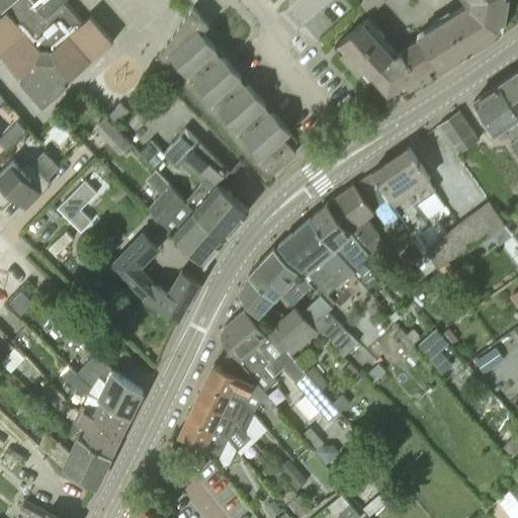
[(0,0),(0,55),(19,77),(19,76),(23,81),(20,84),(36,102),(36,101),(42,108),(50,102),(67,87),(63,84),(69,79),(70,80),(113,41),(90,15),(82,22),(64,1),(65,0),(0,0)]
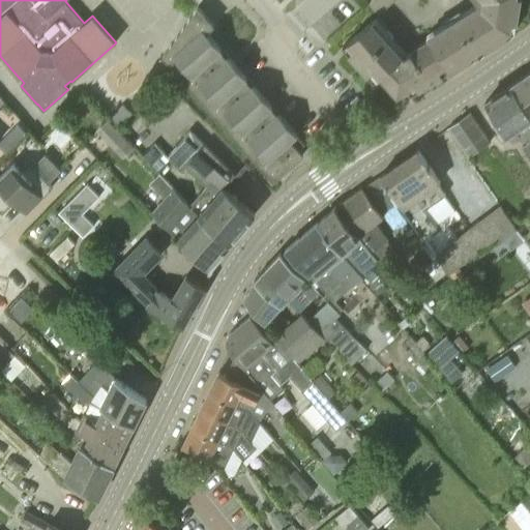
[(378,16),(395,0),(367,0),(365,2),(378,16)]
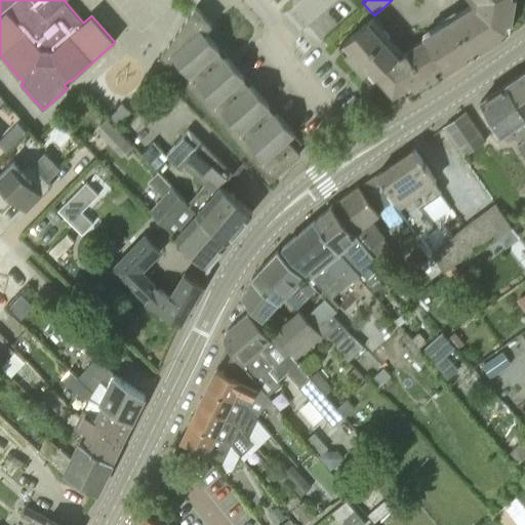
[(423,40),(445,72),(509,32),(514,0),(477,0),(481,4),(423,40)]
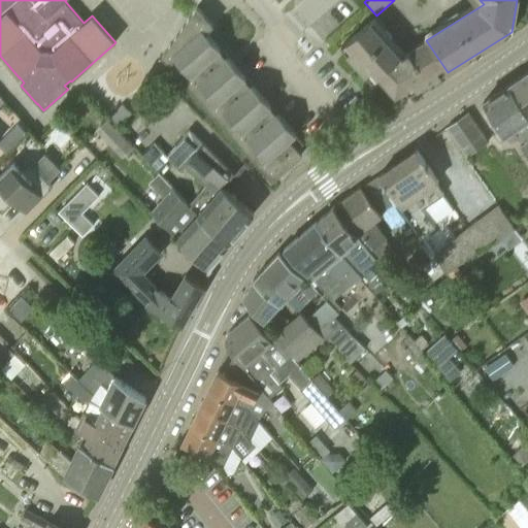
[(213,26),(197,7),(164,58),(272,180),(302,155),(297,149),(291,142),(297,136),(276,113),(273,116),(267,108),(270,106),(252,86),(249,88),(242,80),(244,78),(227,57),(224,60),(217,52),(220,50),(205,33),(213,26)]
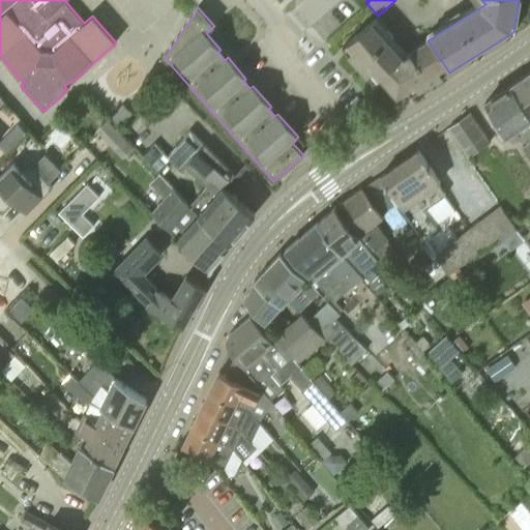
[(449,72),(428,40),(428,38),(406,52),(375,19),(341,49),(366,76),(372,69),(395,96),(406,90),(410,96),(449,72)]
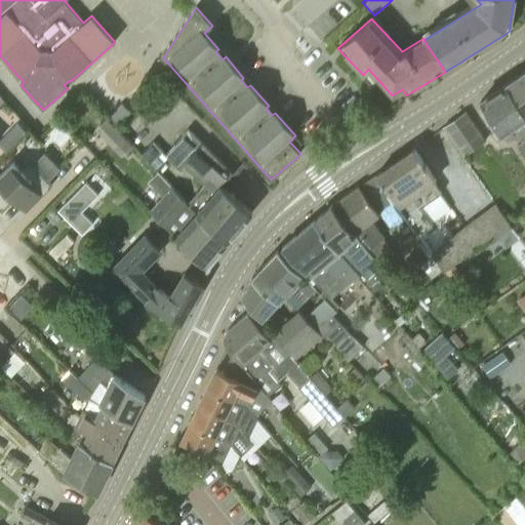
[(524,114),(524,69),(506,83),(524,114)]
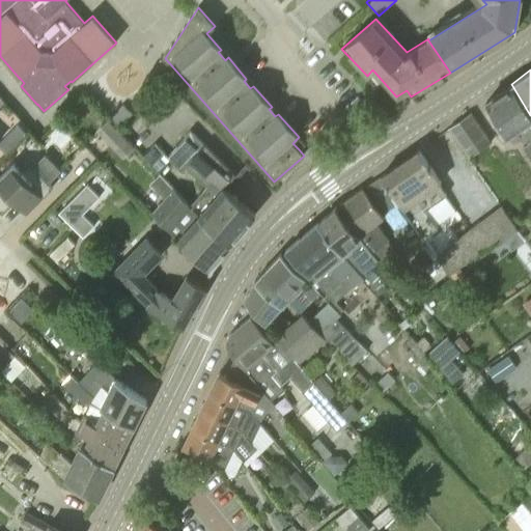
[(530,115),(511,84),(485,103),(506,138),(519,130),(528,143),(523,147),(530,160),(529,161),(530,164),(530,115)]
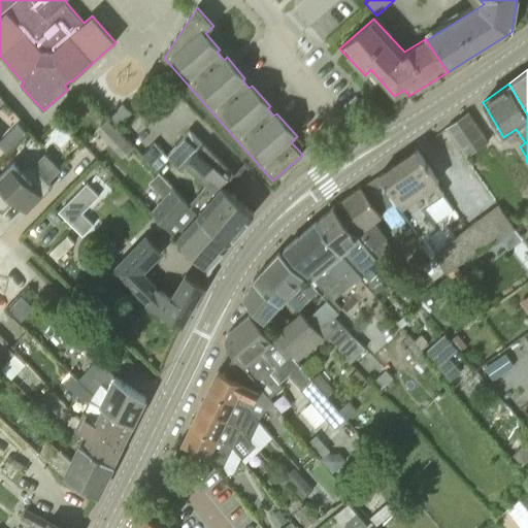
[(123,104),(108,118),(118,127),(131,112),(123,104)]
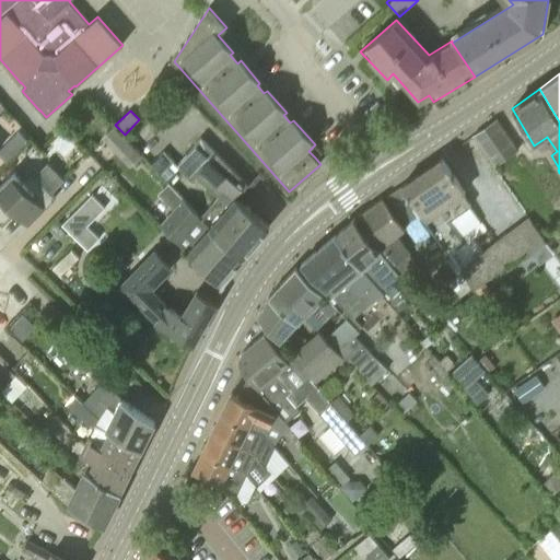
[(492,167),(517,150),(498,120),(473,137),(492,167)]
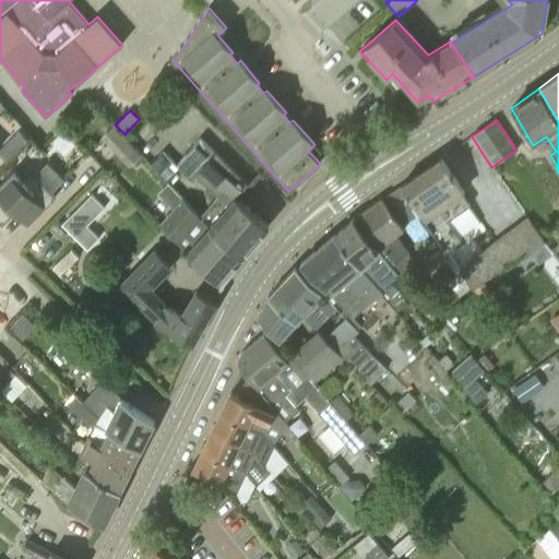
[(129,166),(141,154),(113,126),(102,137),(129,166)]
